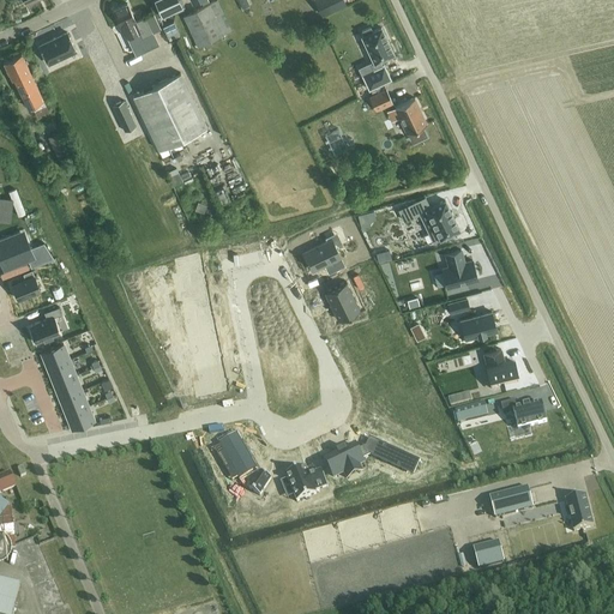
[(181,6),(184,5),(181,0),(156,0),(162,13),(173,8),(175,13),(182,10),(181,6)]
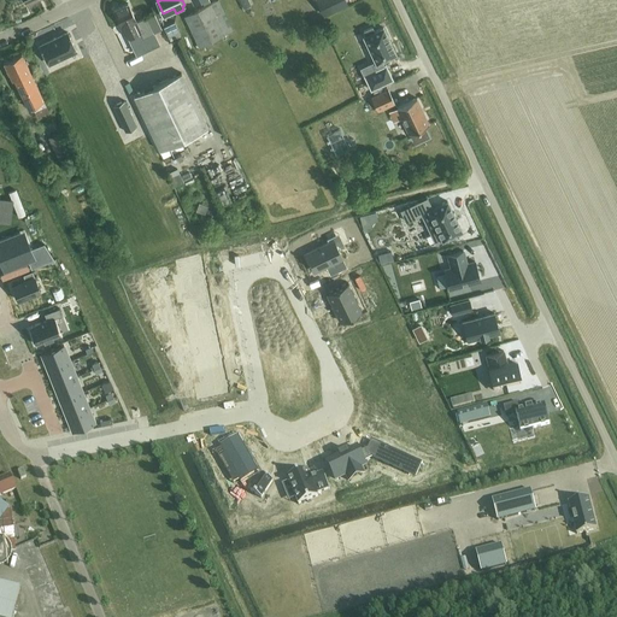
[(199,47),(233,30),(218,0),(217,0),(184,16),(199,47)]
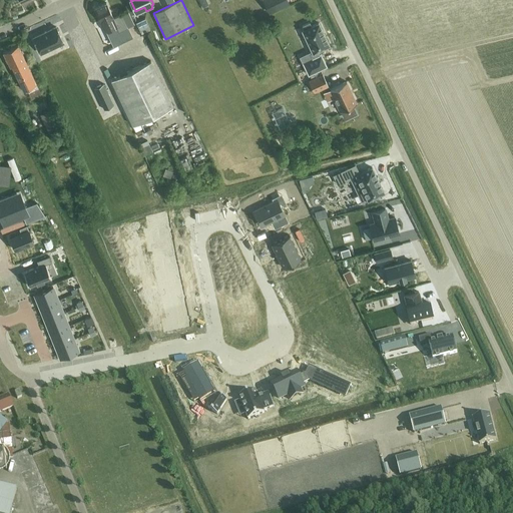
[(263,0),(270,13),(289,3),(287,0),(263,0)]
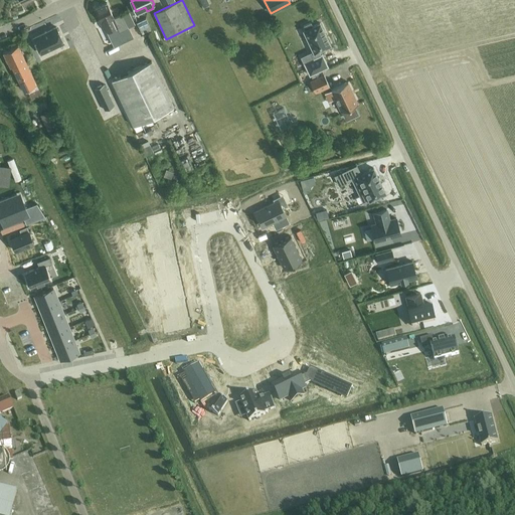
[(120,31),(128,27),(122,14),(114,18),(107,2),(96,8),(107,31),(117,26),(120,31)]
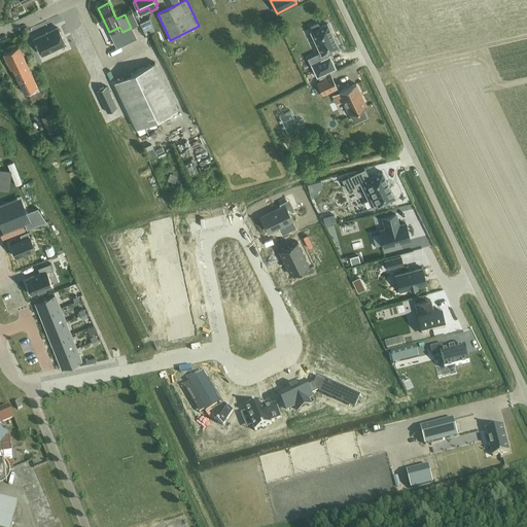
[(145,34),(154,30),(148,19),(140,23),(145,34)]
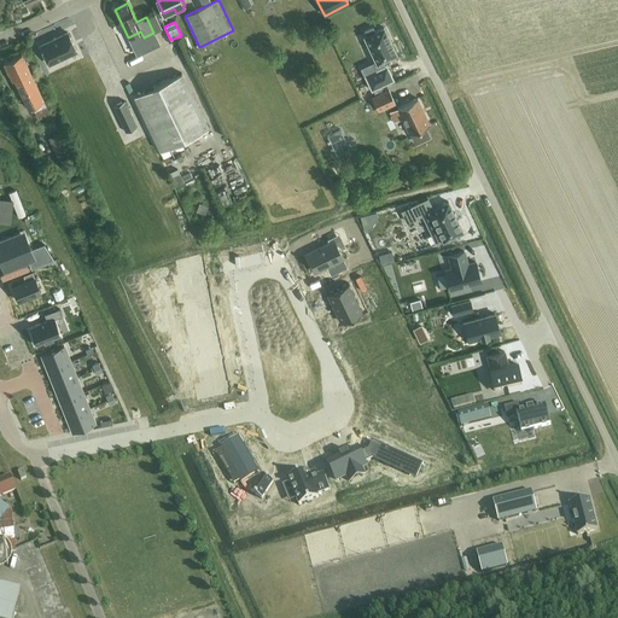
[(372,27),(363,31),(366,35),(363,36),(375,62),(373,63),(375,69),(365,75),(372,91),(394,80),(386,64),(384,65),(383,60),(396,54),(384,27),(374,31),(372,27)]
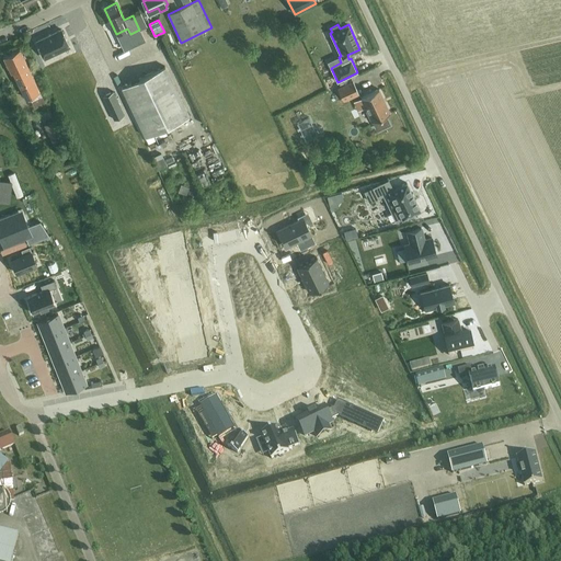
[(61,29),(36,41),(45,58),(69,46),(61,29)]
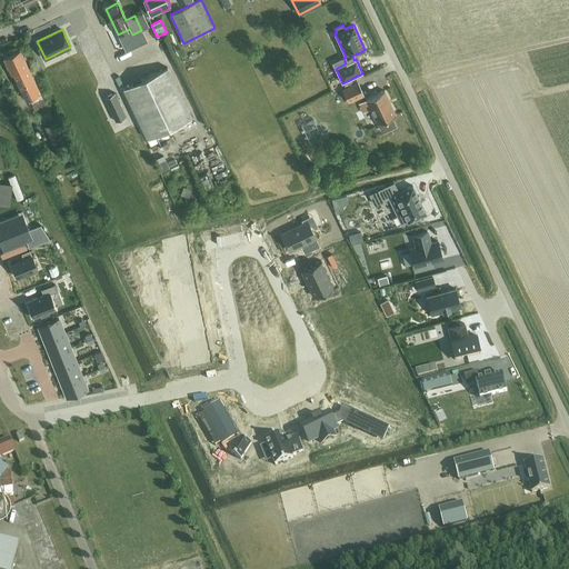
[(26,99),(40,92),(20,50),(3,58),(11,73),(13,73),(26,99)]
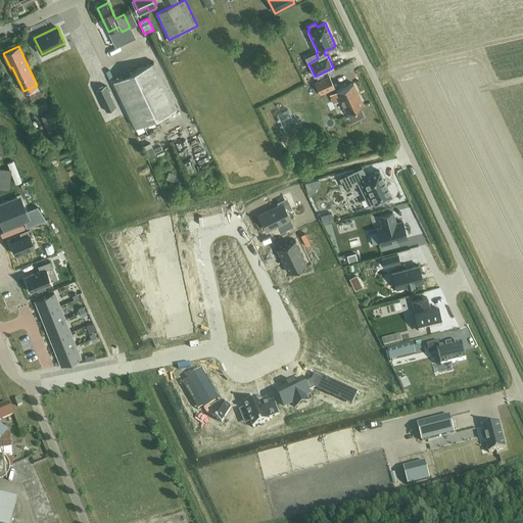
[(135,128),(176,108),(153,62),(113,81),(135,128)]
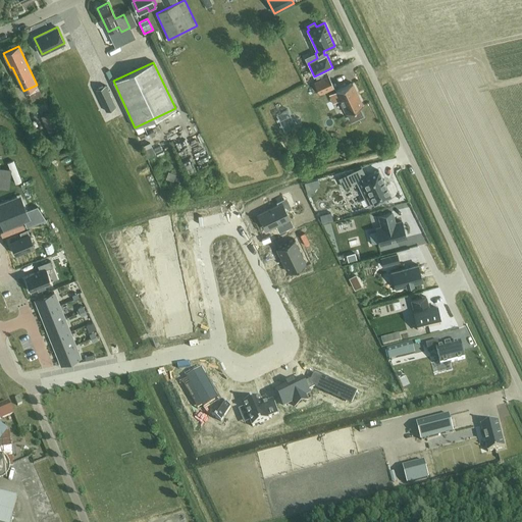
[(320,95),(333,88),(328,76),(314,83),(320,95)]
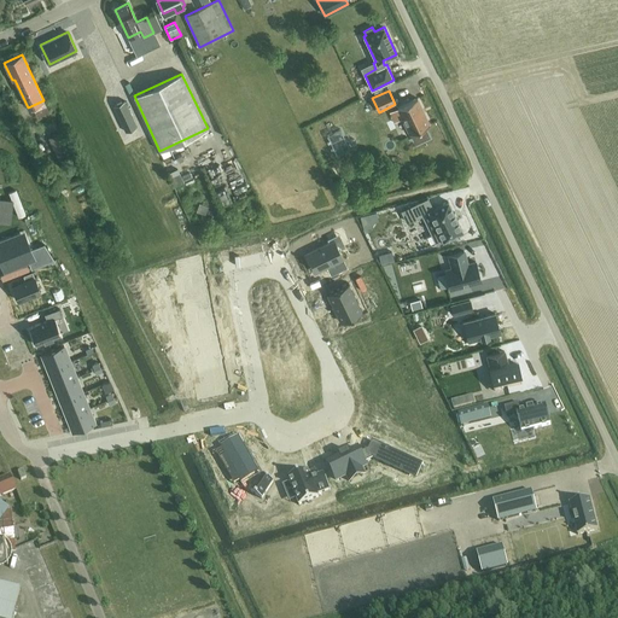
[(417,98),(397,108),(409,134),(410,134),(414,141),(429,135),(425,127),(430,124),(417,98)]
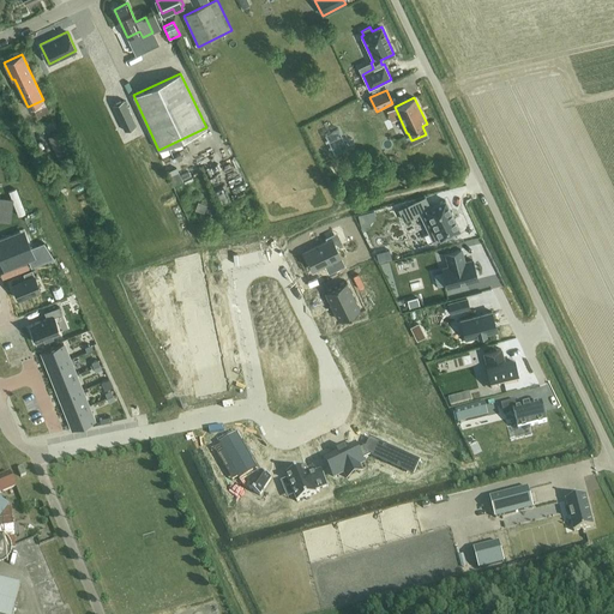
[(122,101),(112,106),(124,131),(134,126),(122,101)]
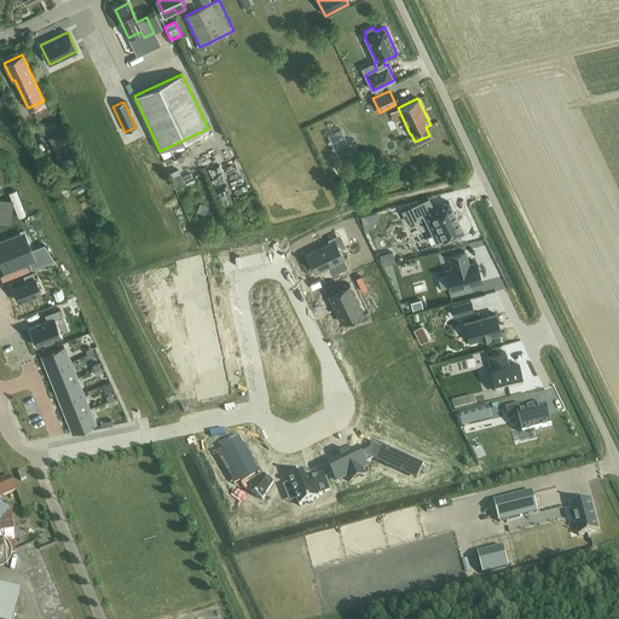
[(71,157),(59,133),(48,139),(59,163),(71,157)]
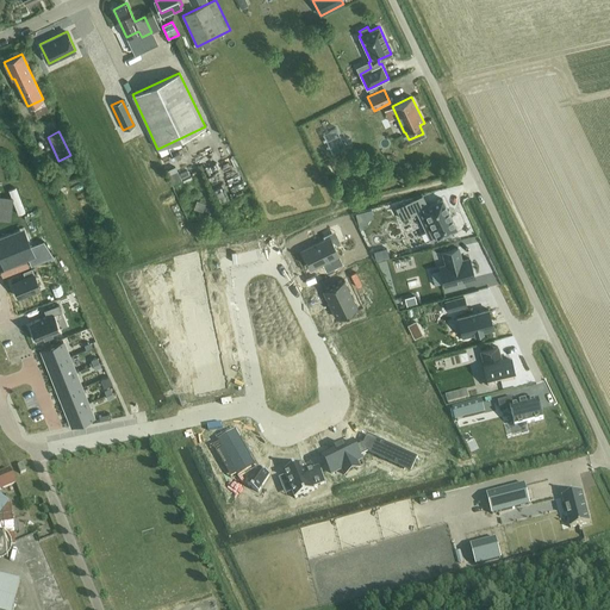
[(422,195),(397,209),(402,219),(423,209),(431,226),(425,229),(430,240),(437,237),(437,238),(456,229),(442,199),(428,206),(422,195)]
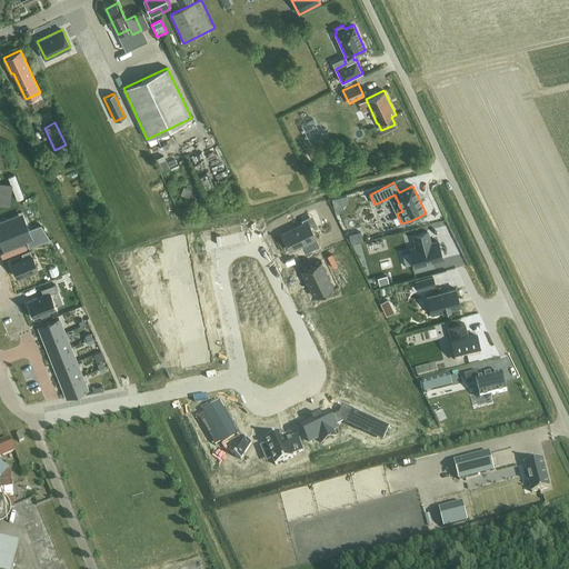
[(0,201),(8,202),(10,186),(0,185),(0,201)]
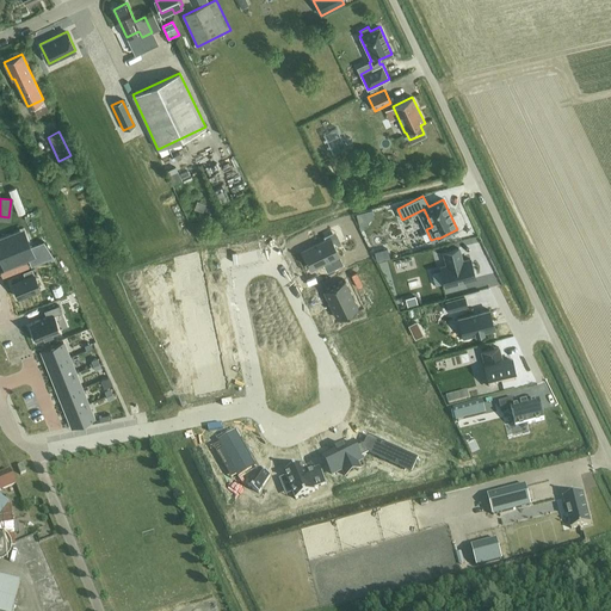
[(16,215),(4,221),(6,227),(18,222),(16,215)]
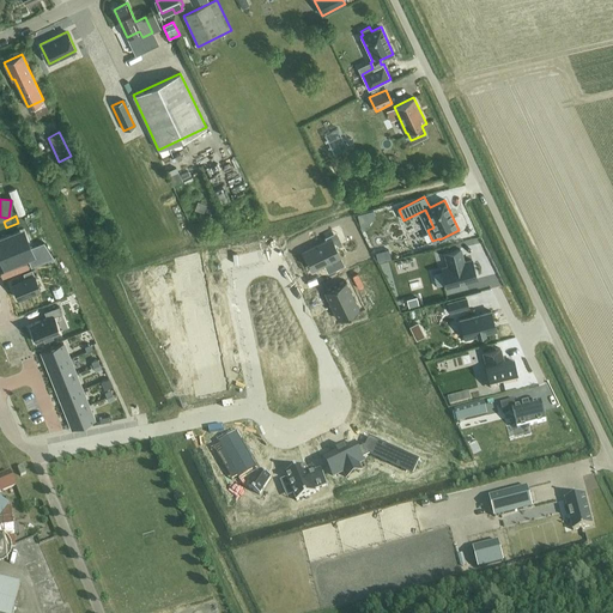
[(0,244),(10,269),(28,262),(29,262),(18,237),(13,240),(11,231),(0,235),(0,237),(2,244),(0,244)]
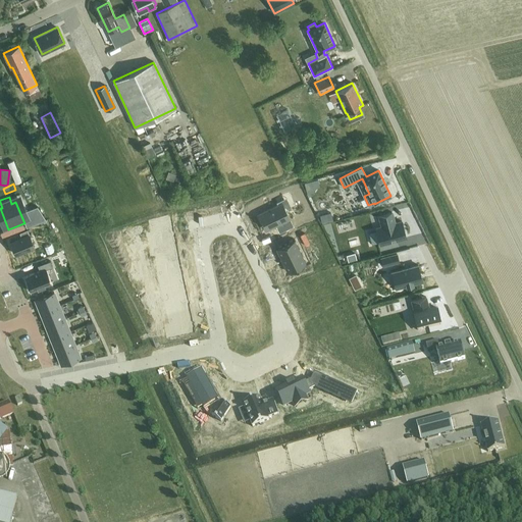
[(282,203),(258,215),(265,229),(278,223),(281,230),(293,225),(282,203)]
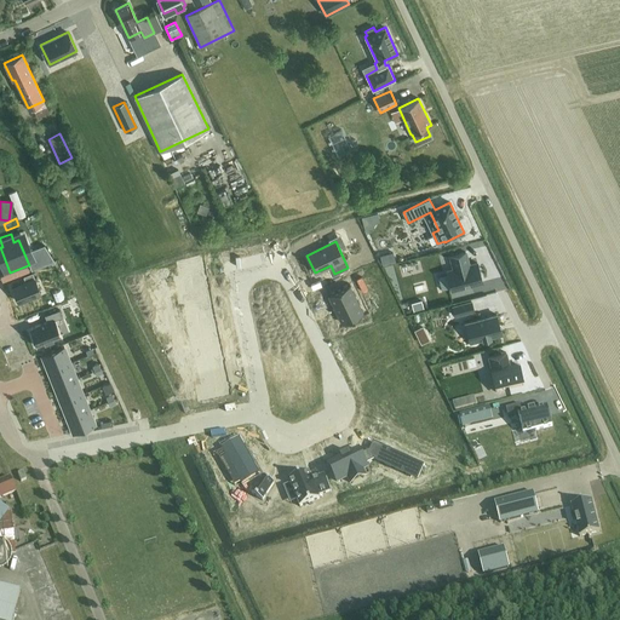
[(44,245),(29,251),(33,259),(28,260),(32,270),(55,260),(44,245)]
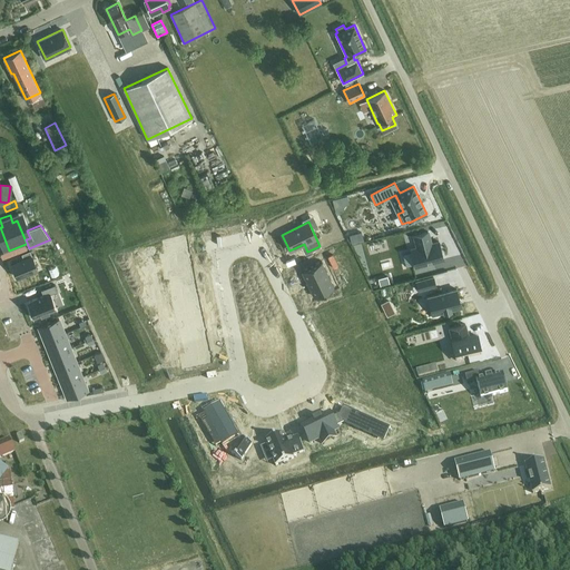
[(361,232),(350,235),(352,243),(363,241),(361,232)]
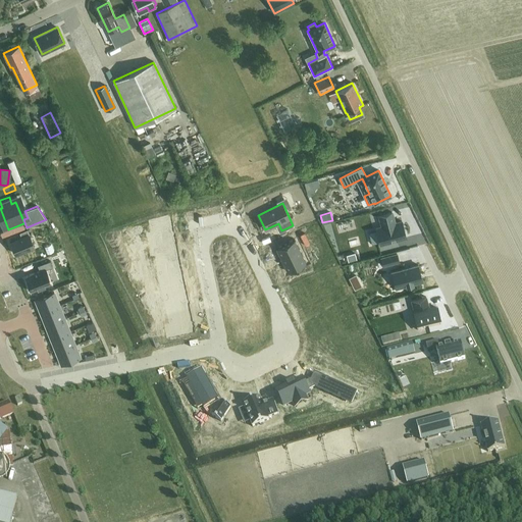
[(382,226),(376,227),(376,230),(379,242),(380,245),(406,238),(402,221),(394,223),(393,219),(394,219),(392,212),(379,215),(382,226)]
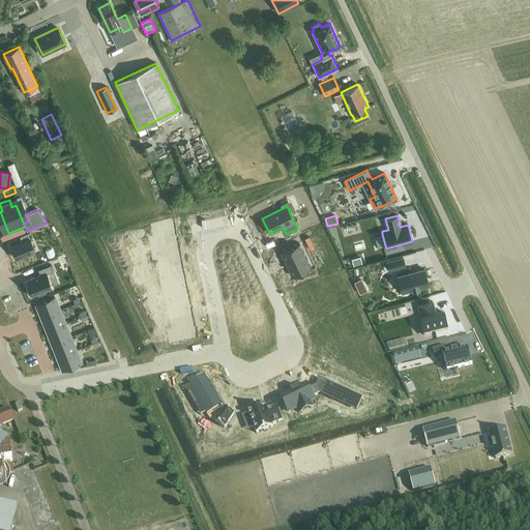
[(173,221),(151,225),(154,238),(176,233),(173,221)]
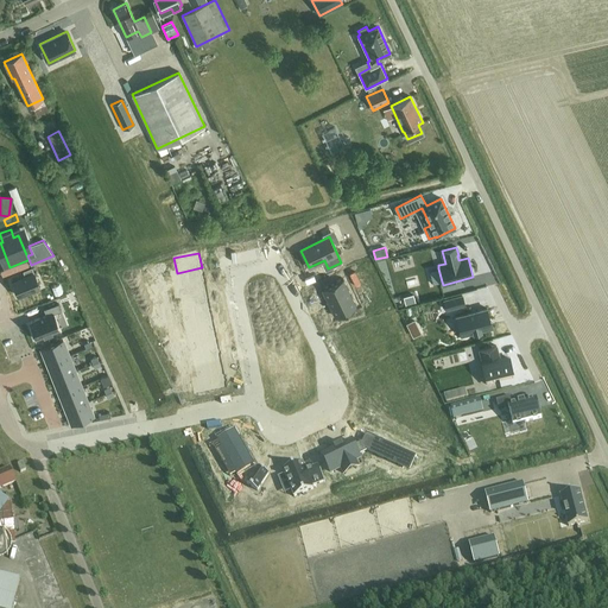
[(202,267),(177,273),(178,285),(204,280),(202,267)]
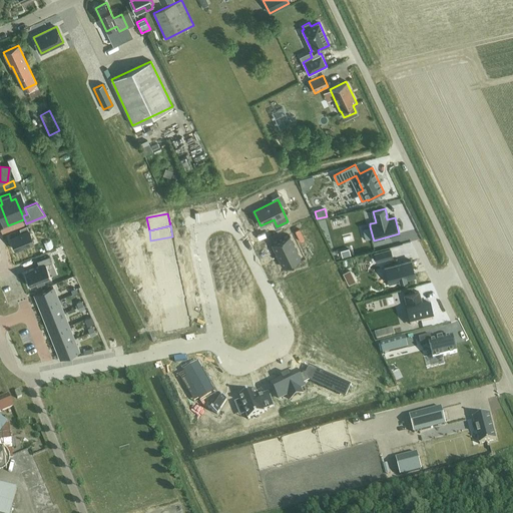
[(21,236),(11,239),(14,250),(33,244),(28,229),(19,232),(21,236)]
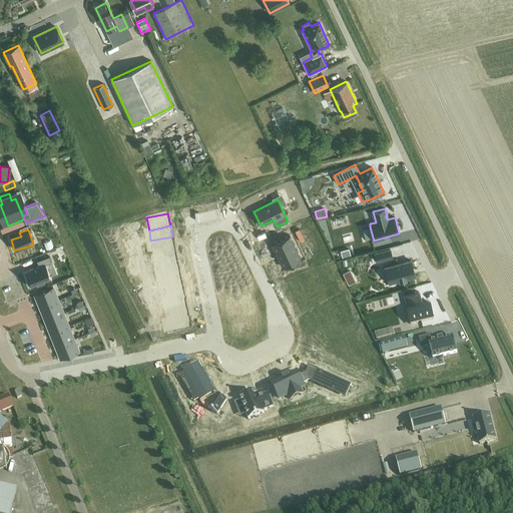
[(289,230),(270,238),(287,276),(306,268),(289,230)]
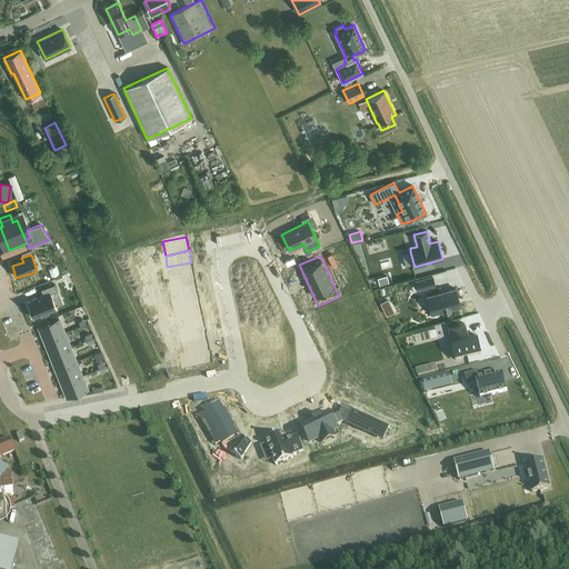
[(191,262),(167,267),(170,280),(192,276),(193,276),(191,262)]
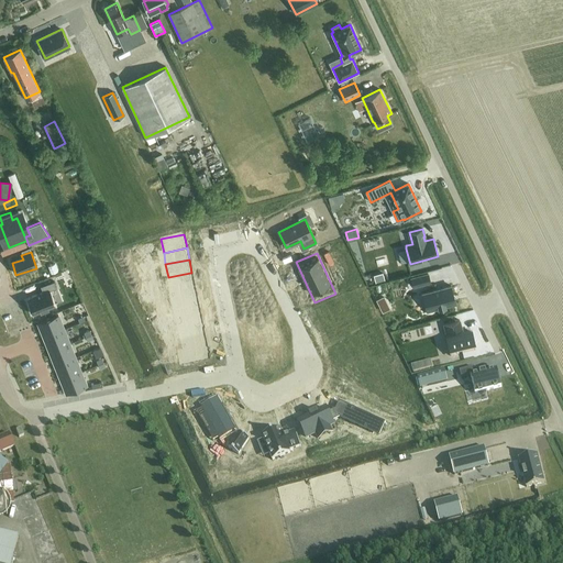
[(168,277),(170,289),(194,285),(190,273),(168,277)]
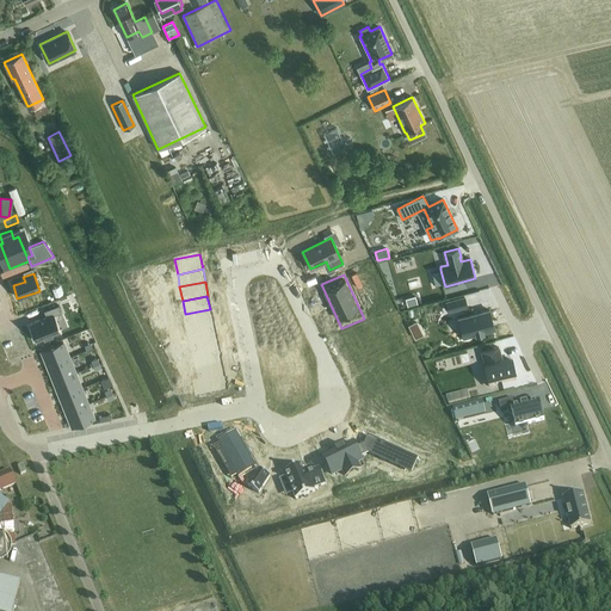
[(414,296),(406,298),(407,306),(417,303),(414,296)]
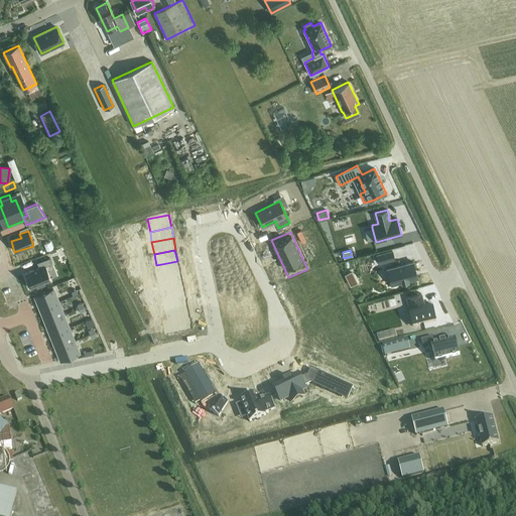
[(392,251),(377,255),(379,263),(394,258),(392,251)]
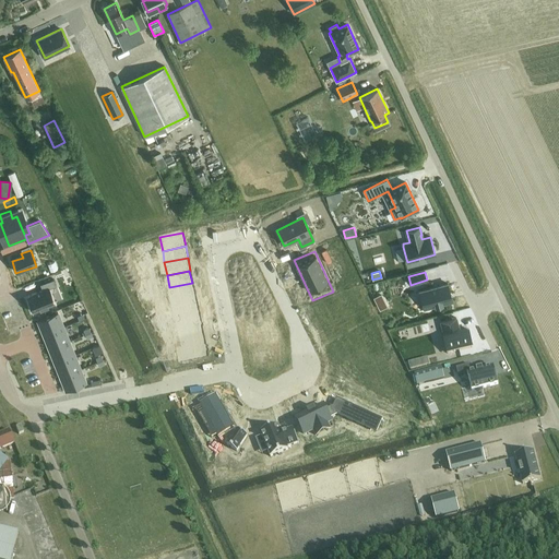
[(43,290),(26,297),(32,312),(56,302),(50,288),(56,286),(54,278),(40,284),(43,290)]
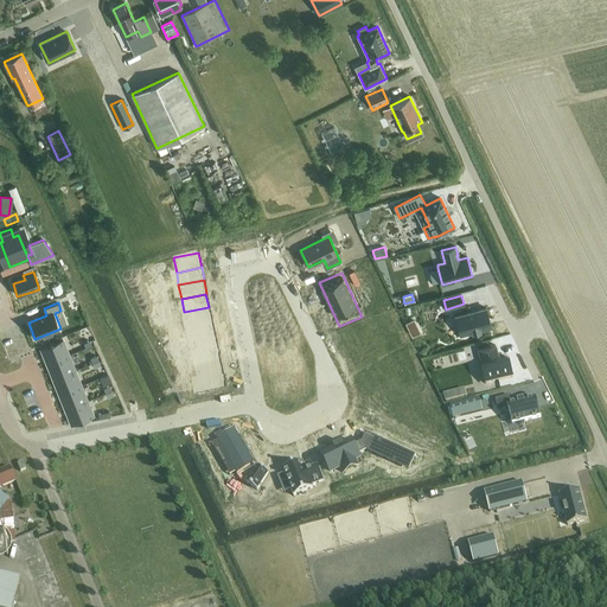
[(209,307),(184,312),(186,325),(211,320),(209,307)]
